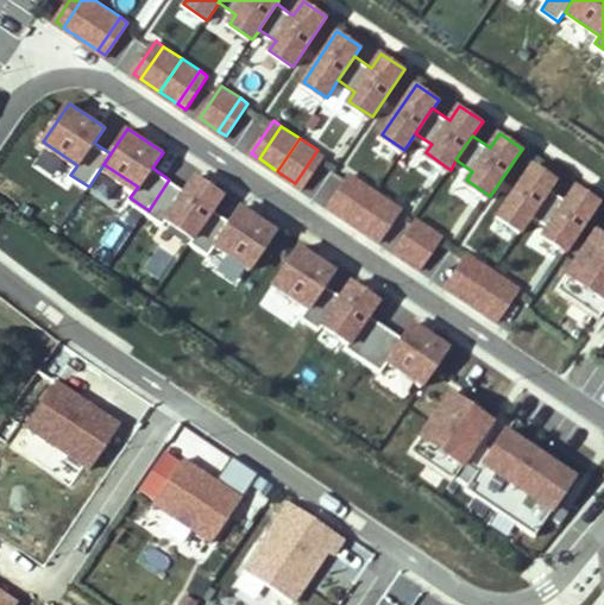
[(326,156),(318,150),(295,183),(303,188),(326,156)]
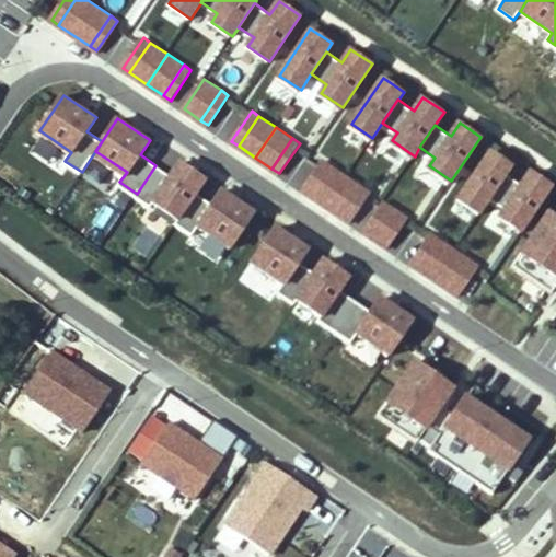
[(507,174),(512,165),(491,150),(460,197),(482,211),(490,198),(490,197),(507,173),(507,174)]
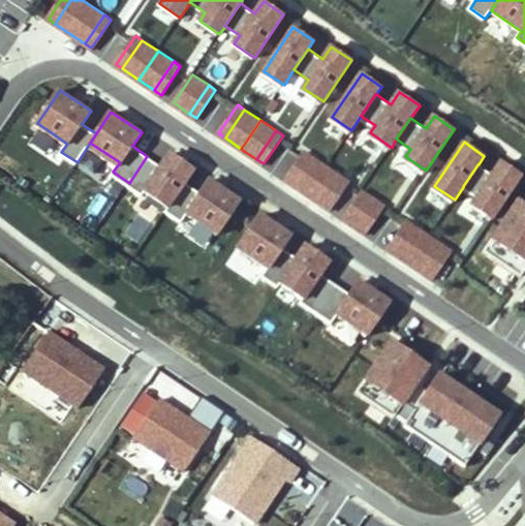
[(312,155),(306,150),(286,179),(294,184),(312,155)]
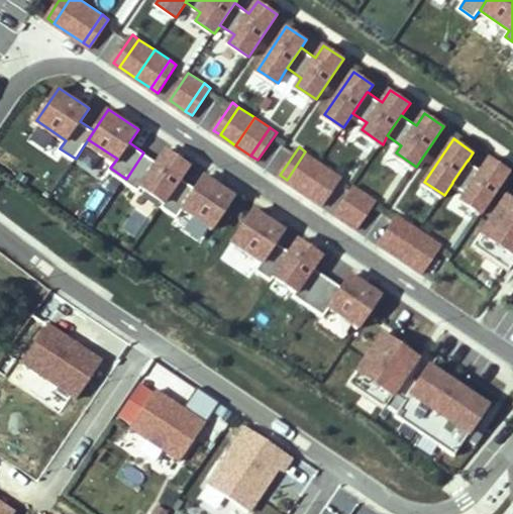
[(143,152),(126,179),(141,189),(143,186),(166,201),(182,178),(190,166),(167,149),(159,162),(143,152)]
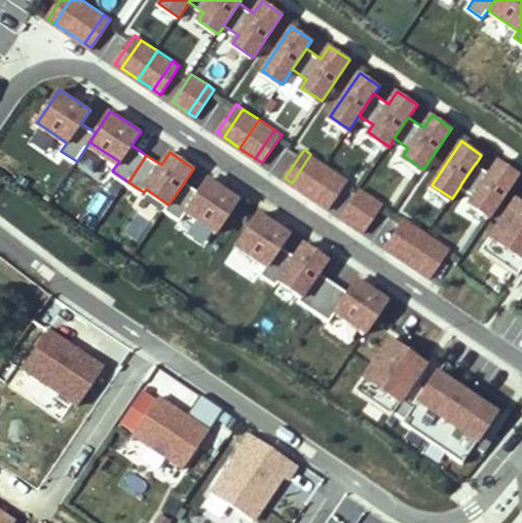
[(326,164),(310,154),(292,183),(307,193),(326,164)]
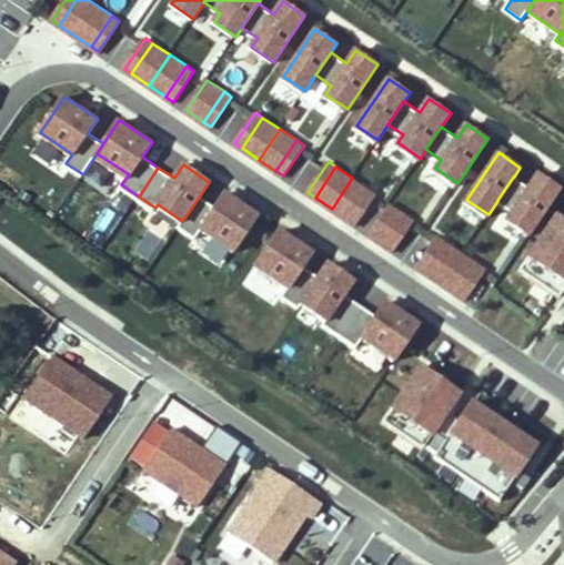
[(514,175),(497,200),(497,201),(513,212),(507,220),(530,234),(561,188),(539,173),(530,187),(514,177),(514,175)]
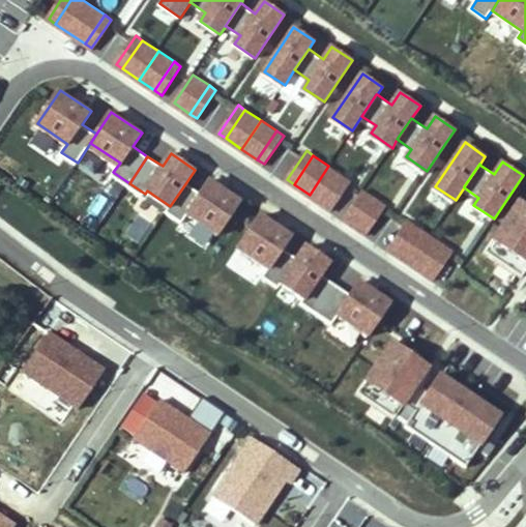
[(345,177),(328,166),(310,195),(325,205),(345,177)]
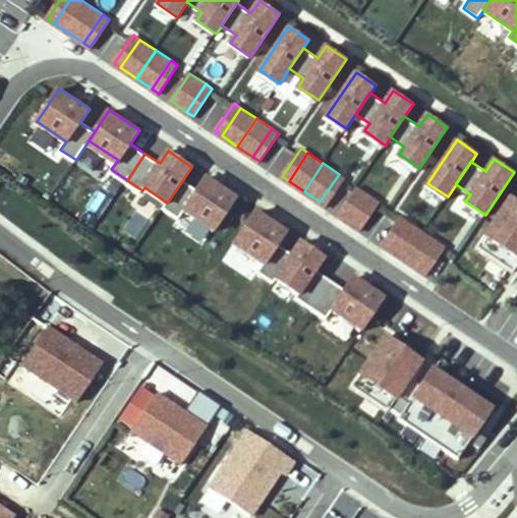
[(345,178),(339,174),(320,202),(327,207),(345,178)]
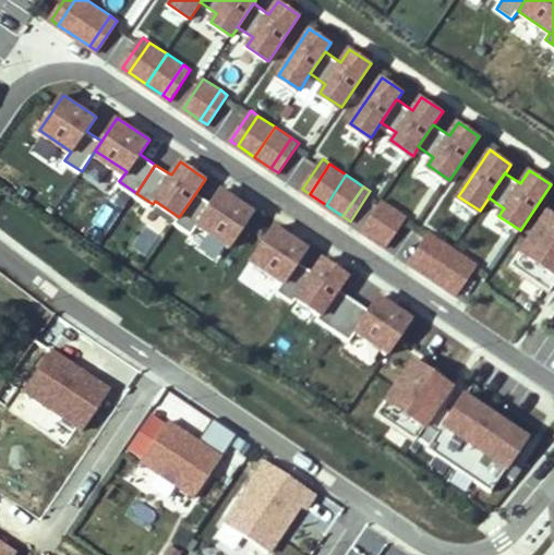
[(213,203),(196,192),(179,217),(177,221),(194,233),(199,225),(231,248),(255,212),(221,190),(213,203)]
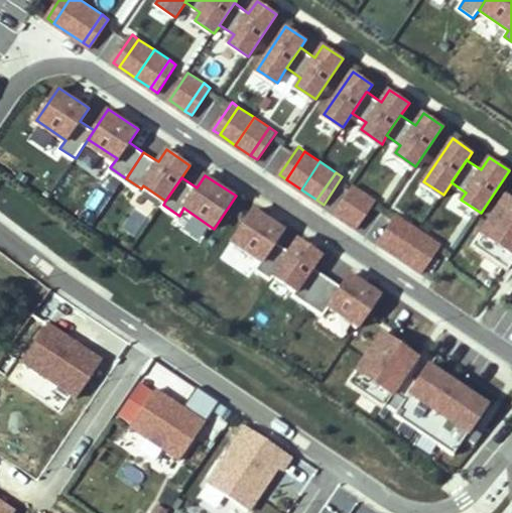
[(370,195),(354,184),(336,213),(351,223),(370,195)]
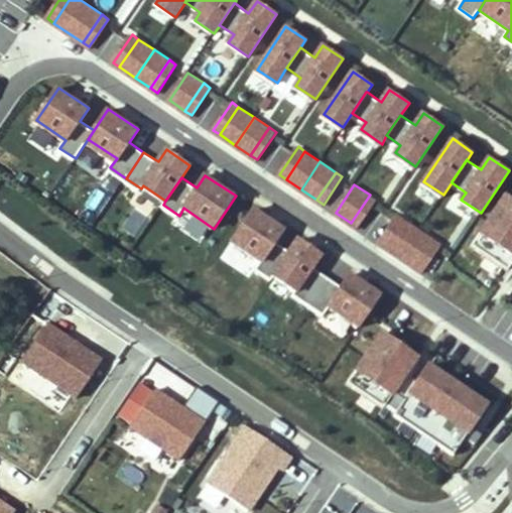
[(511,195),(508,193),(474,243),(510,268),(511,266),(511,195)]
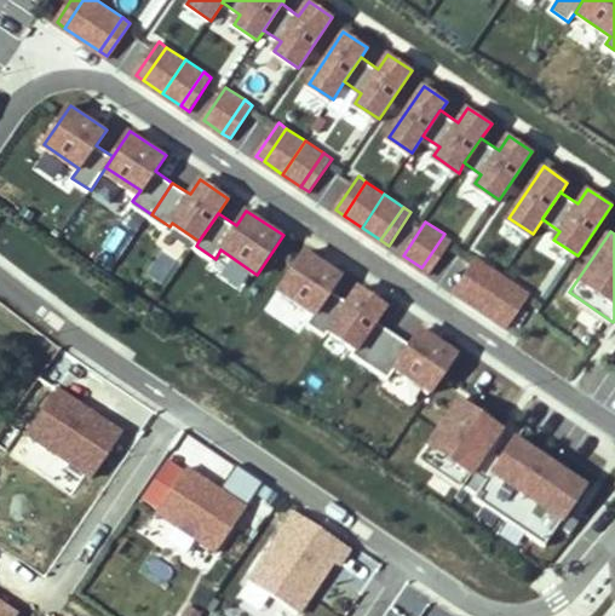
[(452,240),(444,234),(421,268),(430,272),(452,240)]
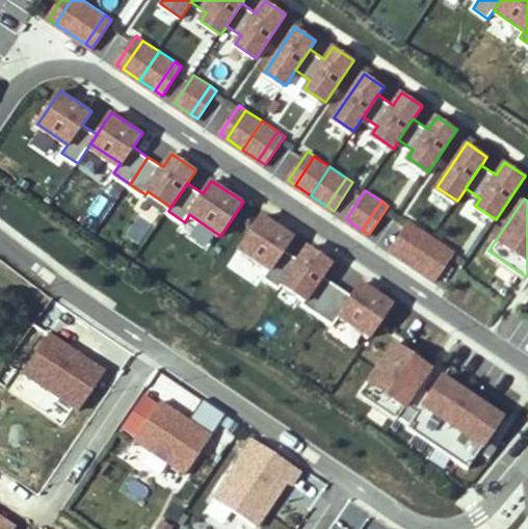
[(284,284),(283,284),(300,259),(299,259),(284,248),(293,235),(261,213),(237,248),(267,269),(263,276),(281,289),(283,286),(284,284)]
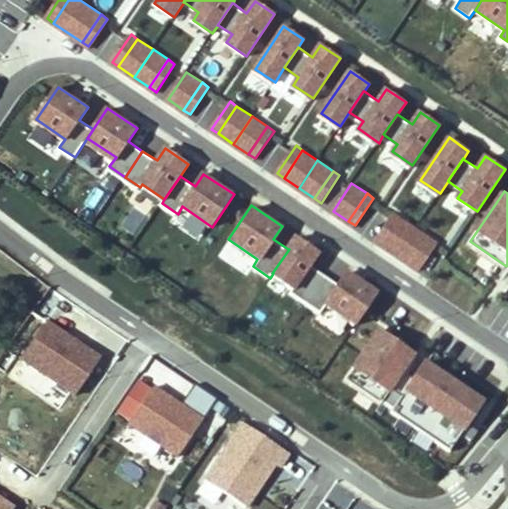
[(402,217),(395,212),(376,240),(383,245),(402,217)]
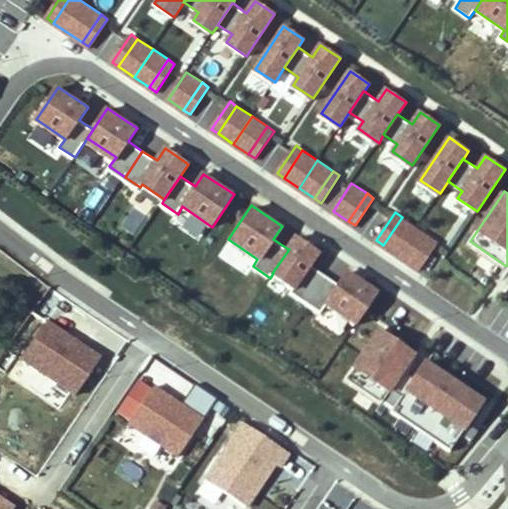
[(417,227),(402,217),(383,245),(398,255),(417,227)]
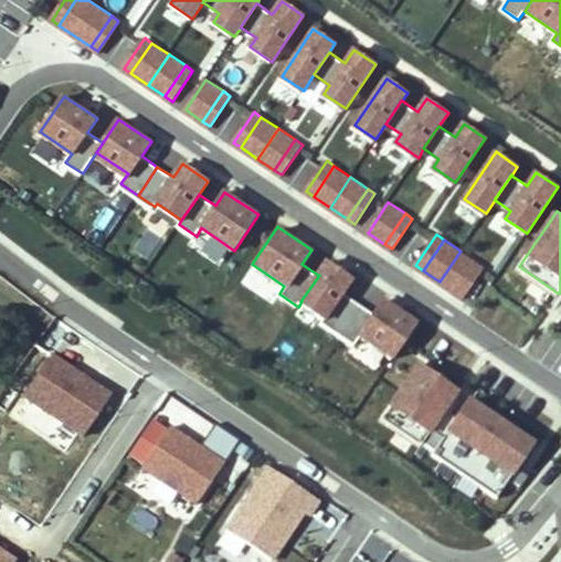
[(477,263),(461,251),(440,282),(457,293),(477,263)]
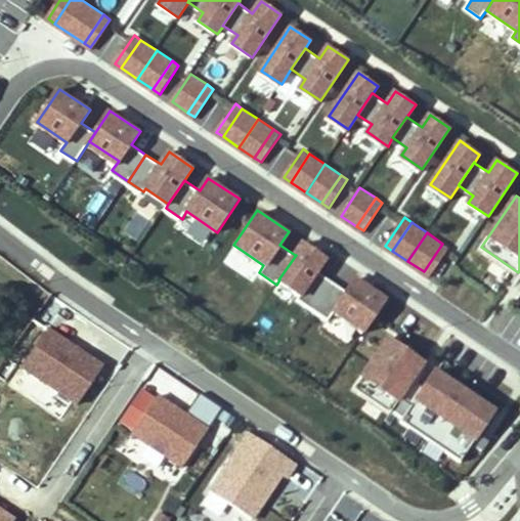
[(297,299),(313,310),(334,280),(318,270),(328,258),(303,242),(295,255),(296,255),(278,279),(279,279),(278,281),(299,296),(297,299)]
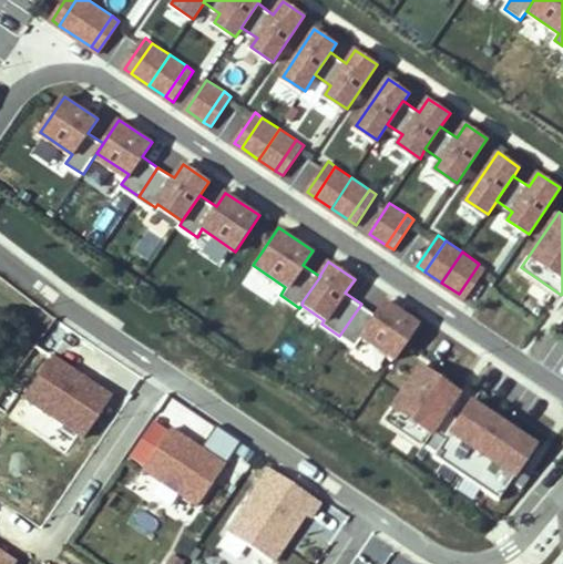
[(487,268),(479,264),(459,294),(466,299),(487,268)]
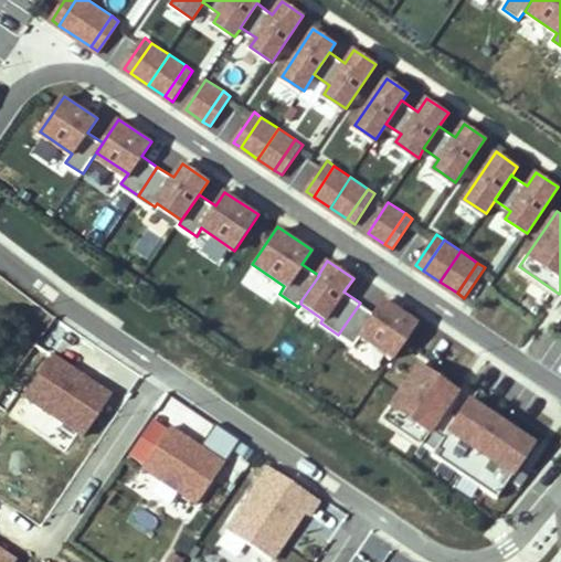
[(361,338),(393,359),(417,321),(384,299),(376,314),(360,303),(338,335),(355,347),(361,338)]
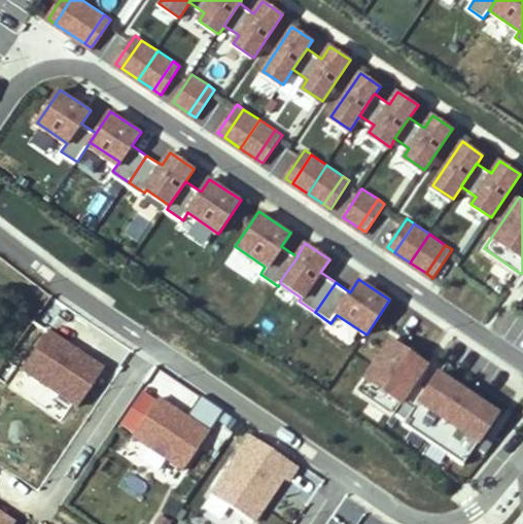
[(106,367),(48,328),(23,367),(79,406),(106,367)]
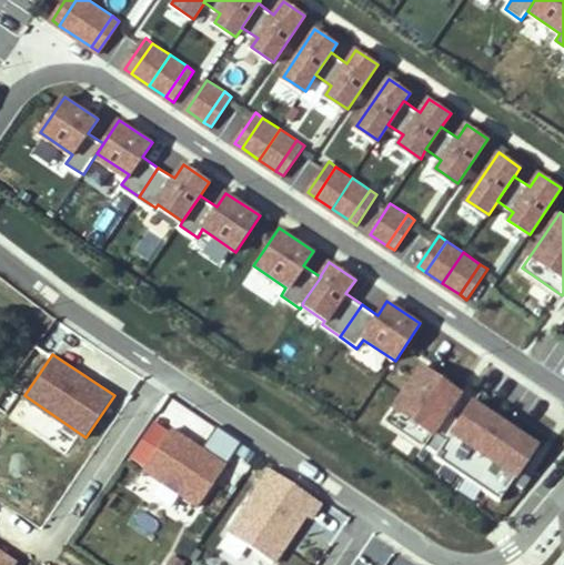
[(421,366),(383,423),(424,451),(426,447),(437,456),(436,458),(500,502),(537,445),(473,402),(447,440),(435,432),(461,394),(421,366)]
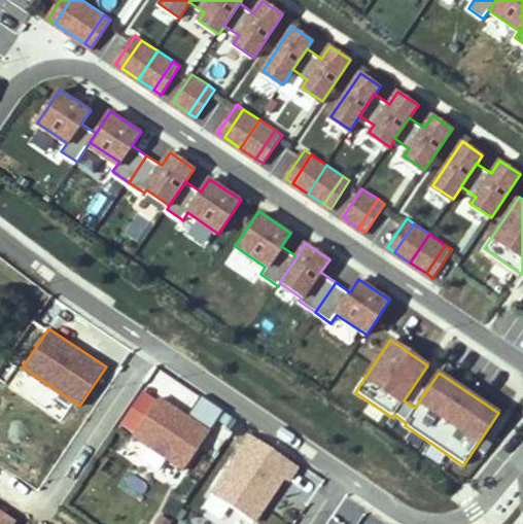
[(133,434),(185,469),(225,409),(202,393),(187,415),(160,395),(133,434)]
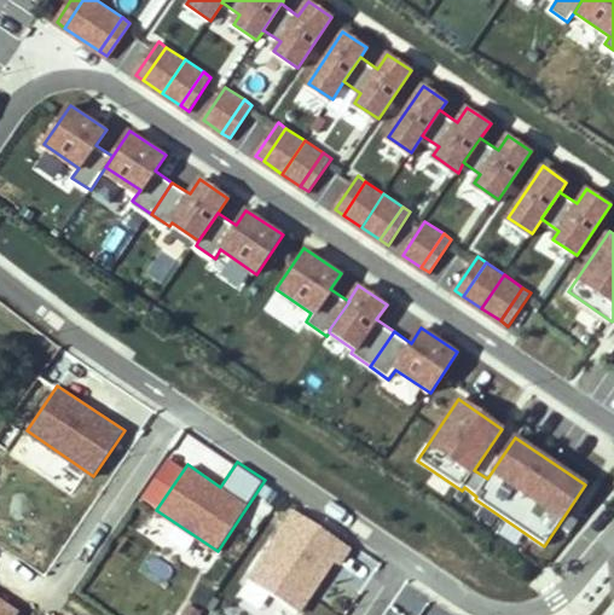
[(341,562),(353,546),(297,509),(250,578),(301,611),(336,560),(341,562)]
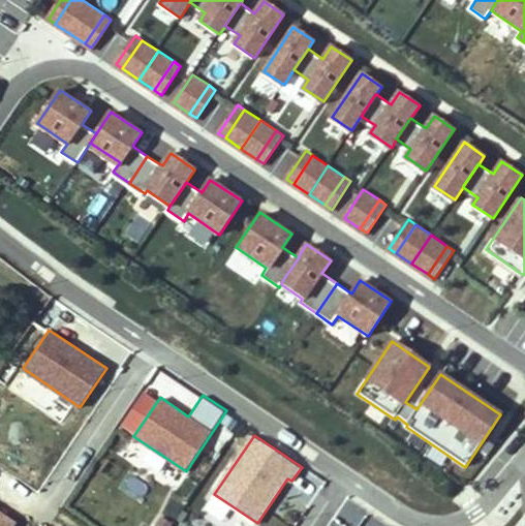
[(0,505),(0,525),(12,525),(19,518),(0,505)]
